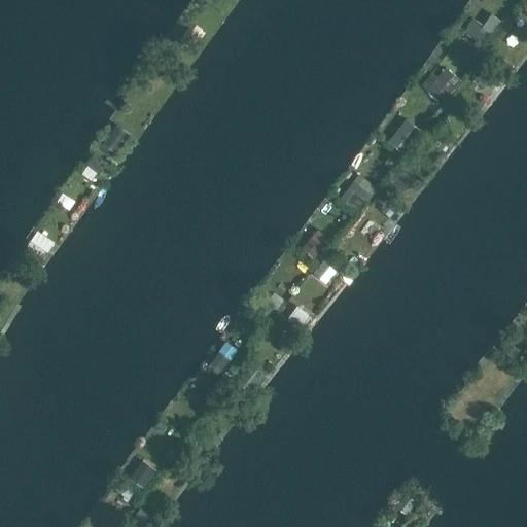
[(473,19),(464,33),(487,47),(496,34),(473,19)]
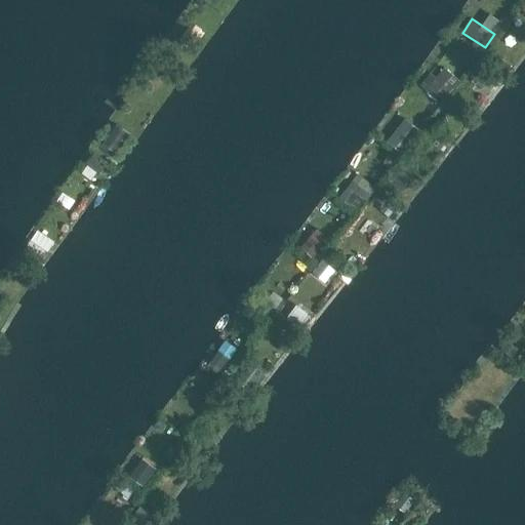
[(158,62),(151,71),(160,78),(168,69),(158,62)]
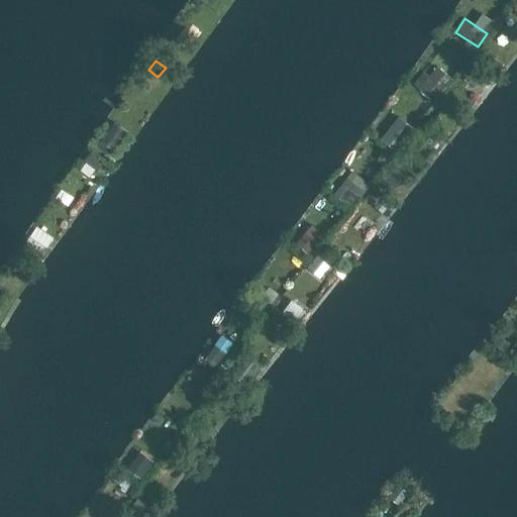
[(424,72),(416,81),(437,99),(453,80),(438,67),(430,77),(424,72)]
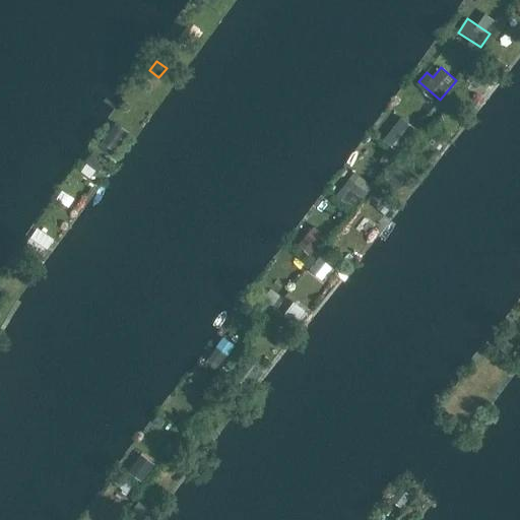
[(483,70),(475,80),(488,90),(496,79),(483,70)]
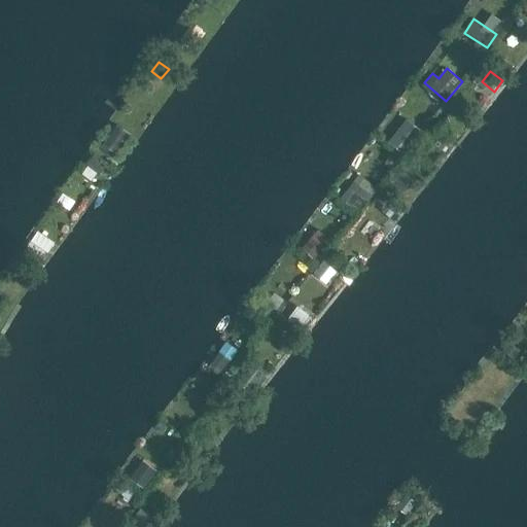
[(114,130),(103,144),(116,153),(128,139),(114,130)]
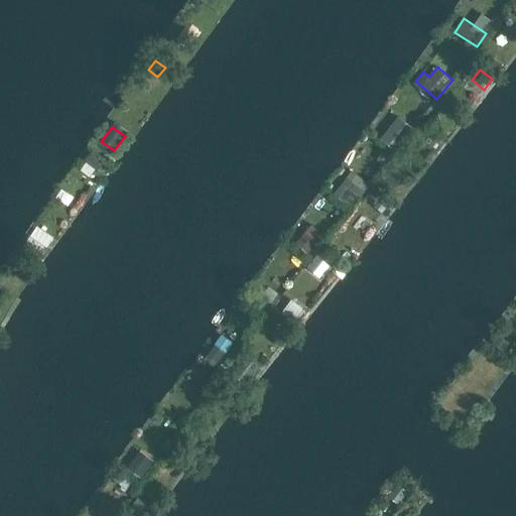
[(396,128),(385,142),(396,151),(408,136),(396,128)]
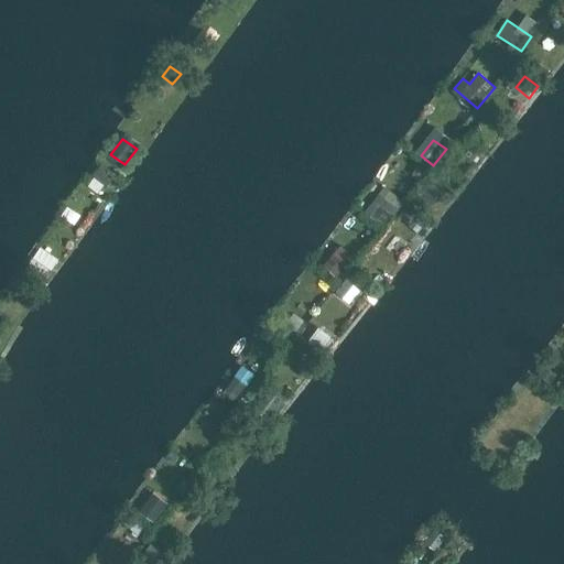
[(470,145),(462,156),(472,164),(479,153),(470,145)]
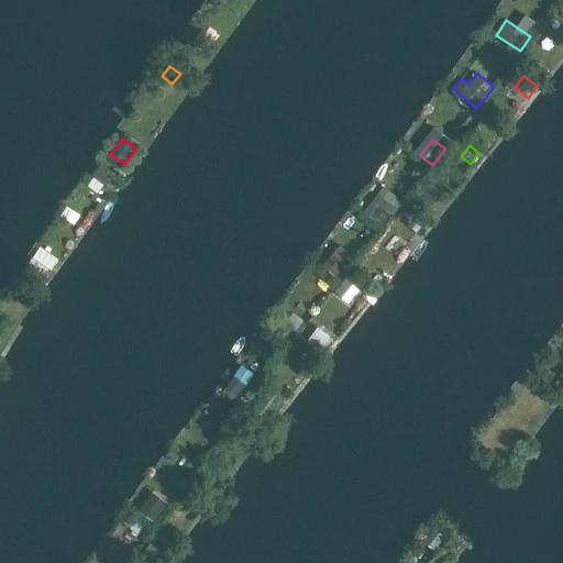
[(97,168),(91,176),(108,187),(112,179),(97,168)]
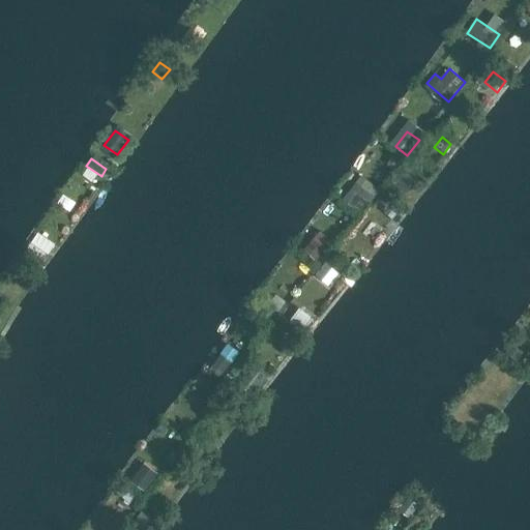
[(405,170),(400,176),(410,185),(416,179),(405,170)]
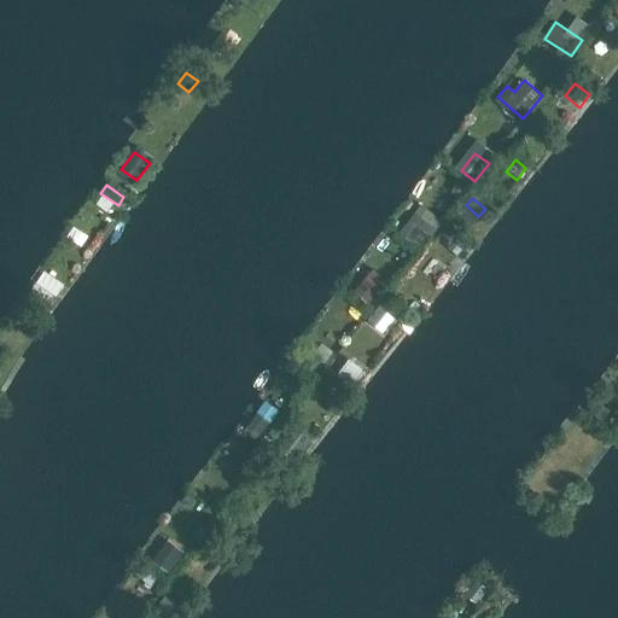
[(415,213),(401,232),(413,242),(414,240),(424,249),(438,231),(415,213)]
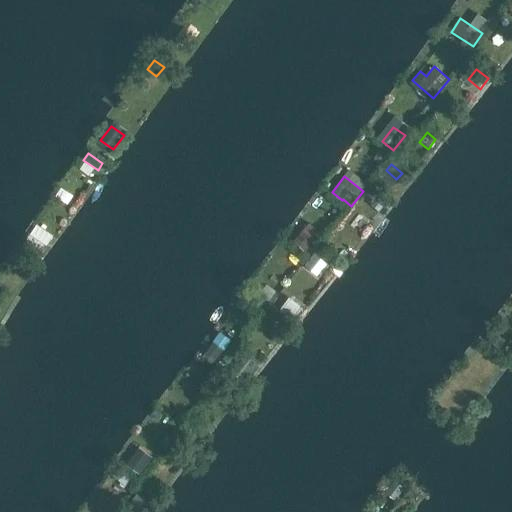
[(371,186),(363,196),(373,204),(381,194),(371,186)]
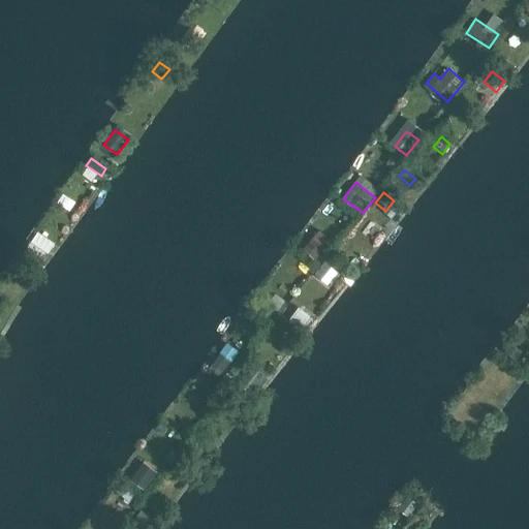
[(63,194),(58,203),(70,211),(75,203),(63,194)]
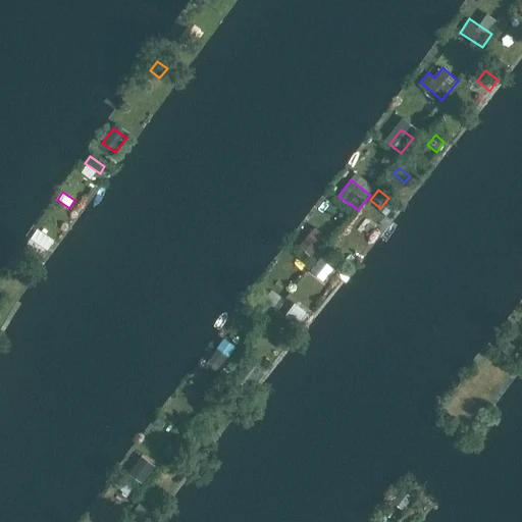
[(309,236),(300,246),(313,258),(322,247),(309,236)]
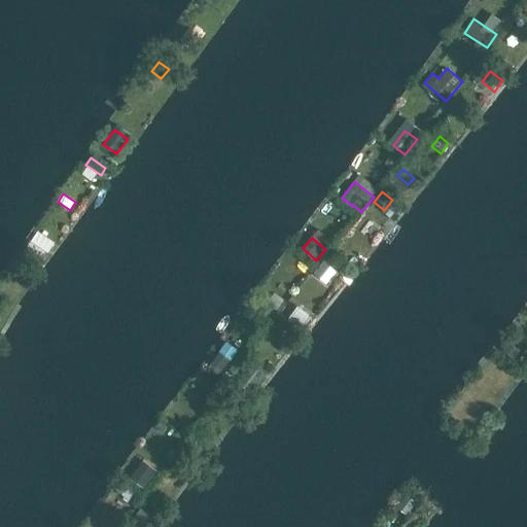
[(31,241),(24,251),(41,264),(48,253),(31,241)]
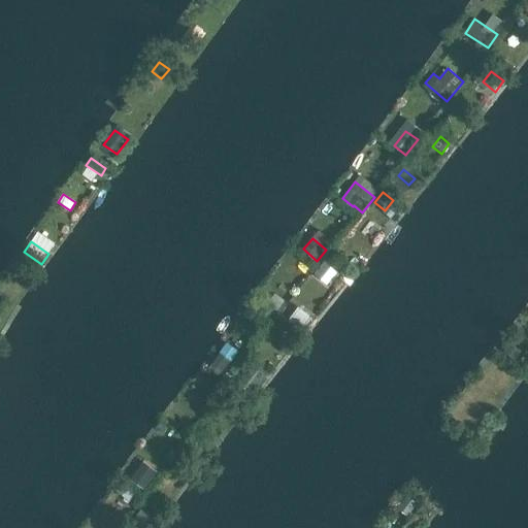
[(267,302),(259,312),(270,322),(278,310),(267,302)]
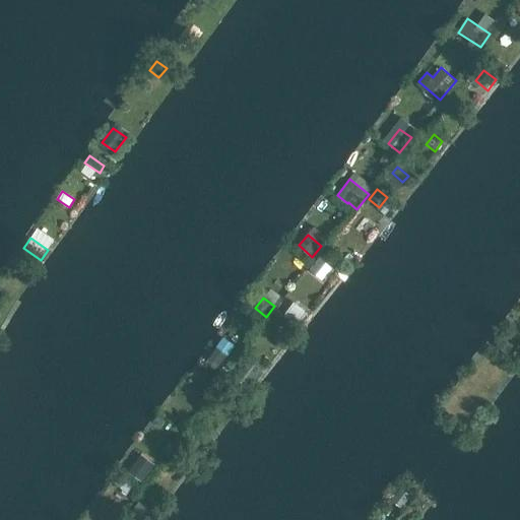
[(288,310),(283,317),(298,327),(304,321),(288,310)]
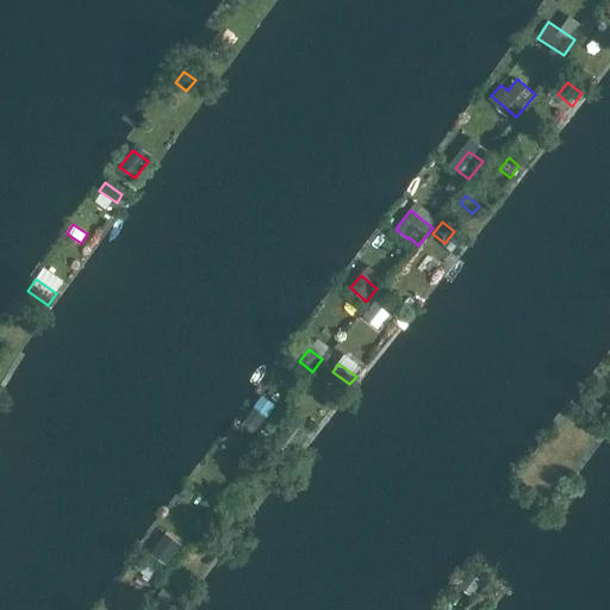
[(591,396),(585,405),(598,415),(605,405),(591,396)]
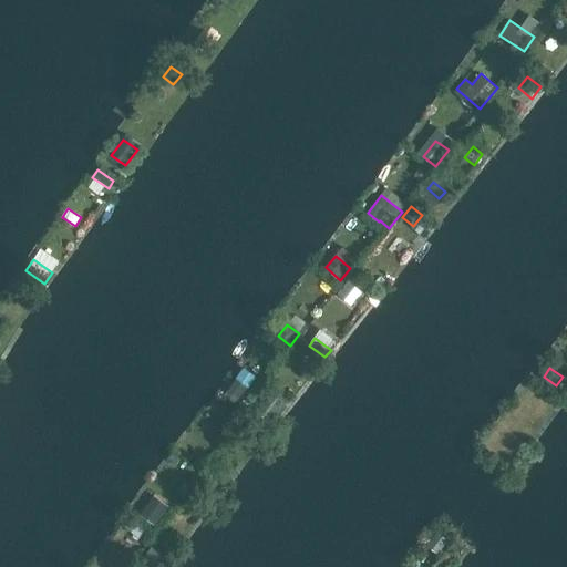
[(150,500),(140,513),(156,525),(166,513),(150,500)]
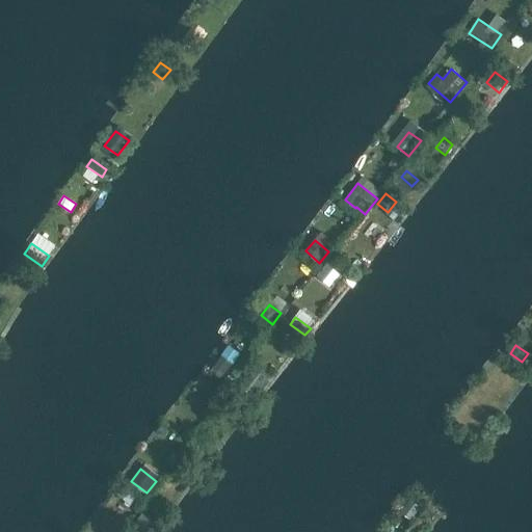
[(122,486),(116,494),(131,505),(136,498),(122,486)]
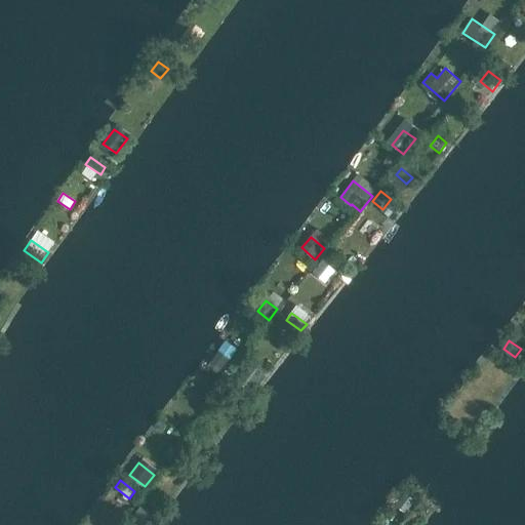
[(405,493),(399,501),(409,510),(415,501),(405,493)]
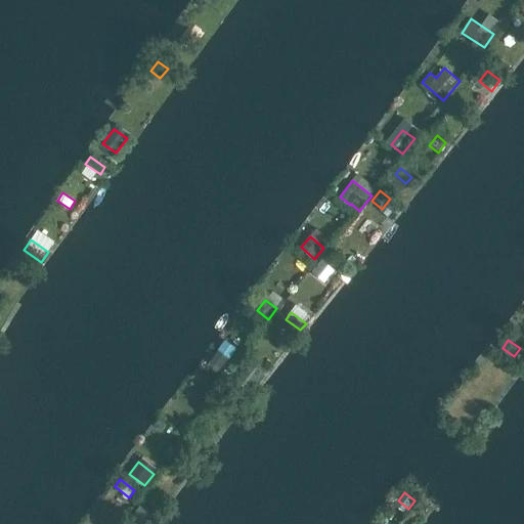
[(137,509),(130,520),(135,523),(149,523),(153,520),(137,509)]
